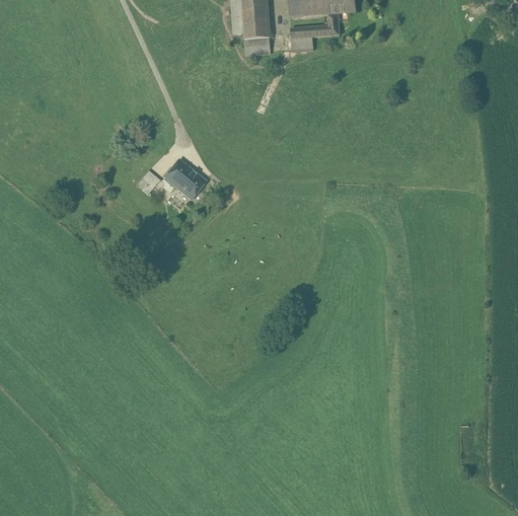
[(230,0),(232,32),(243,31),(240,0),(230,0)]
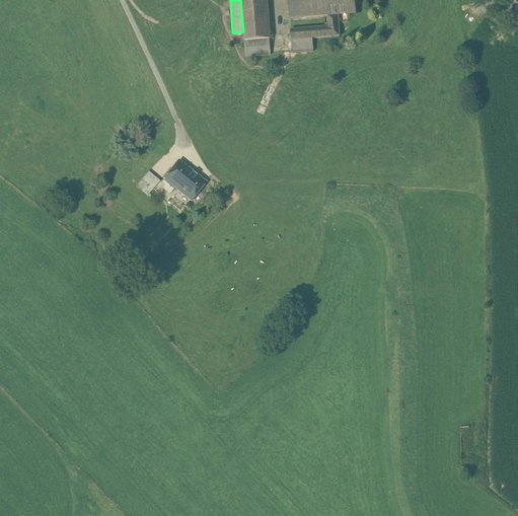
[(240,0),(243,31),(243,38),(269,35),(266,0),(240,0)]
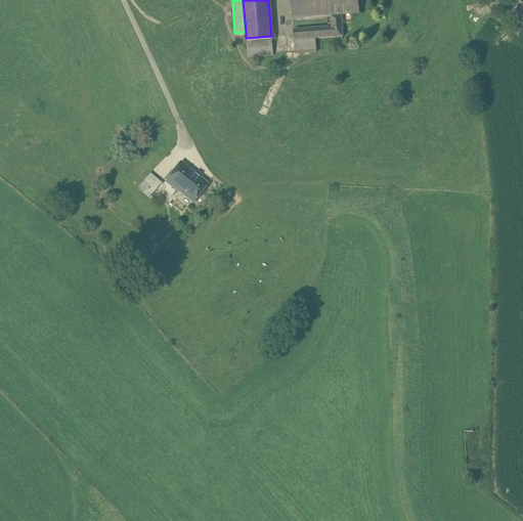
[(290,0),(292,15),(330,12),(329,0),(290,0)]
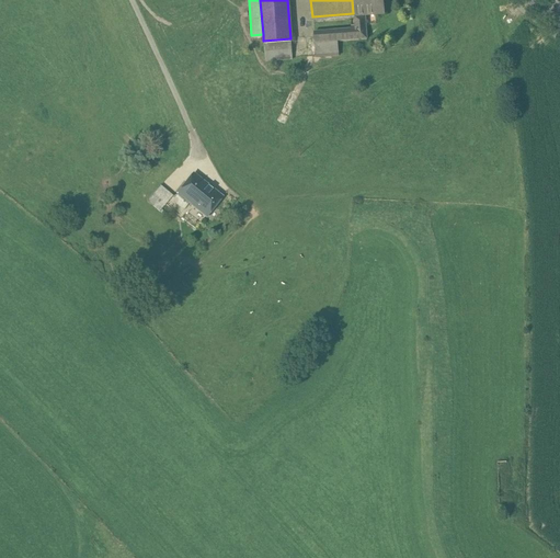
[(352,0),(353,13),(354,26),(355,37),(366,36),(364,13),(384,11),(383,0),(352,0)]
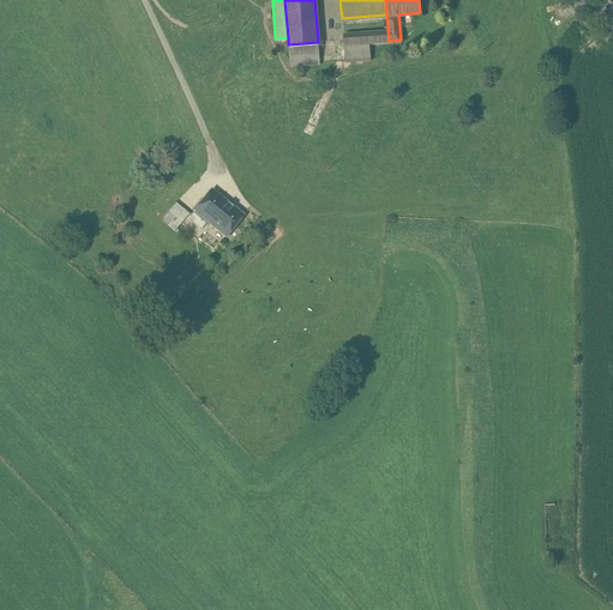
[(388,29),(343,32),(344,44),(368,42),(389,41),(388,29)]
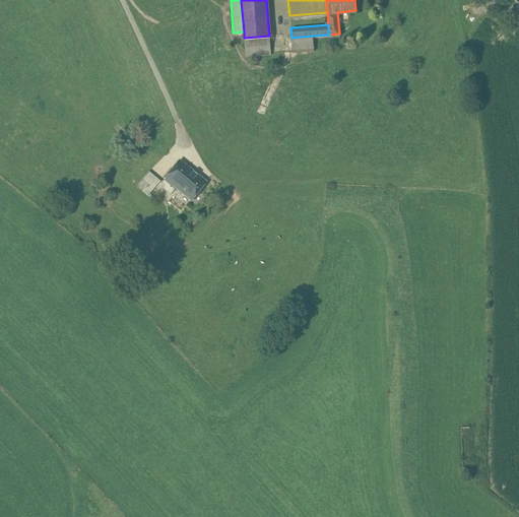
[(269,36),(244,38),(246,55),(270,52),(269,36)]
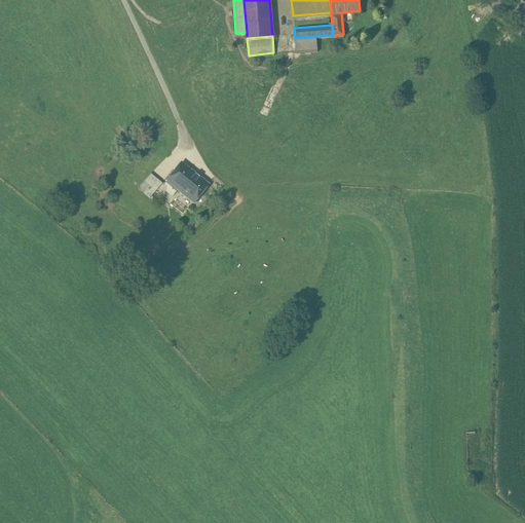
[(315,36),(295,38),(296,50),(316,49),(315,36)]
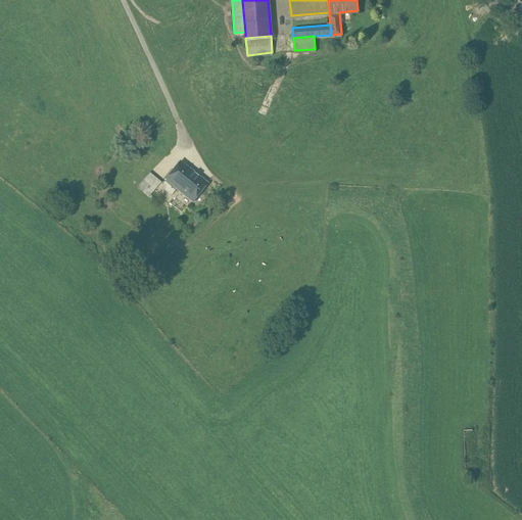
[(180,160),(165,178),(176,187),(191,199),(206,182),(180,160)]
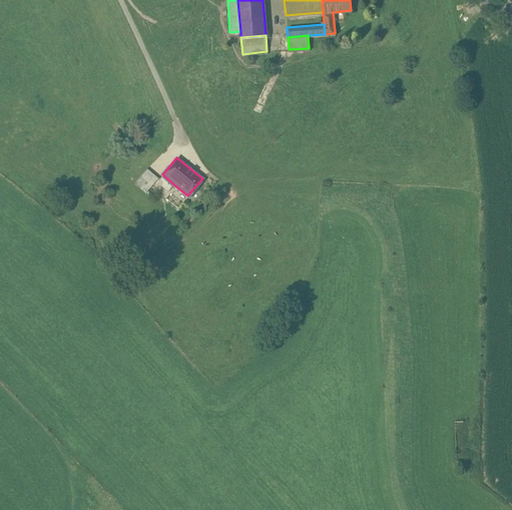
[(157,177),(144,167),(133,181),(145,191),(150,184),(157,177)]
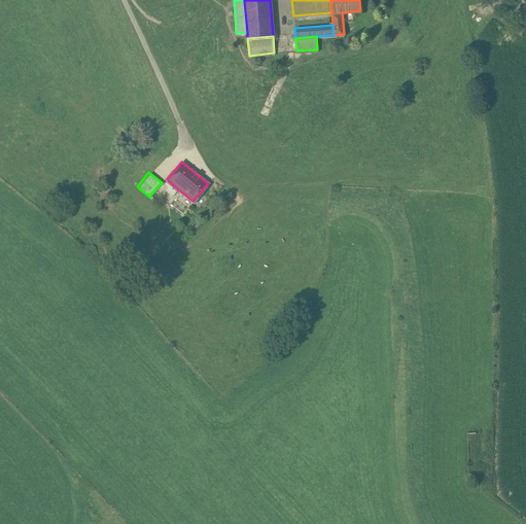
[(177,188),(167,179),(161,186),(171,195),(177,188)]
